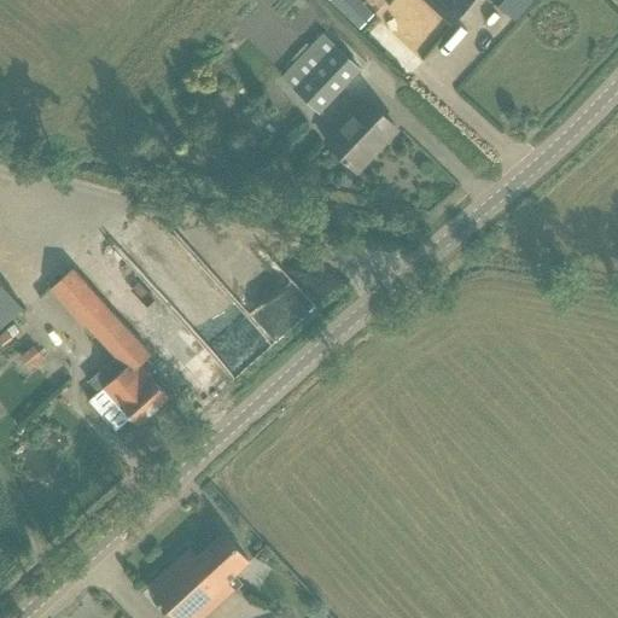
[(327,0),(359,30),(369,19),(349,0),(327,0)]
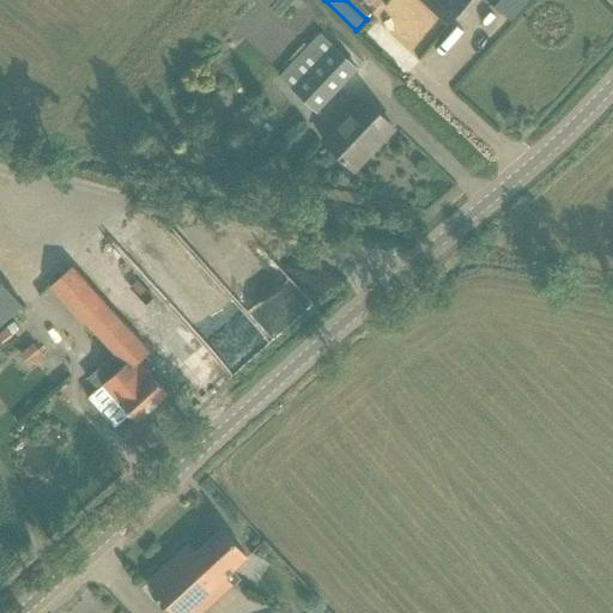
[(423,0),(447,22),(467,0),(423,0)]
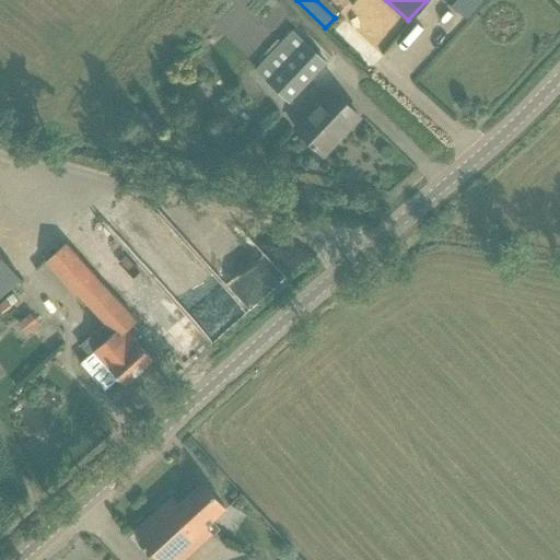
[(446,0),(465,16),(480,1),(479,0),(446,0)]
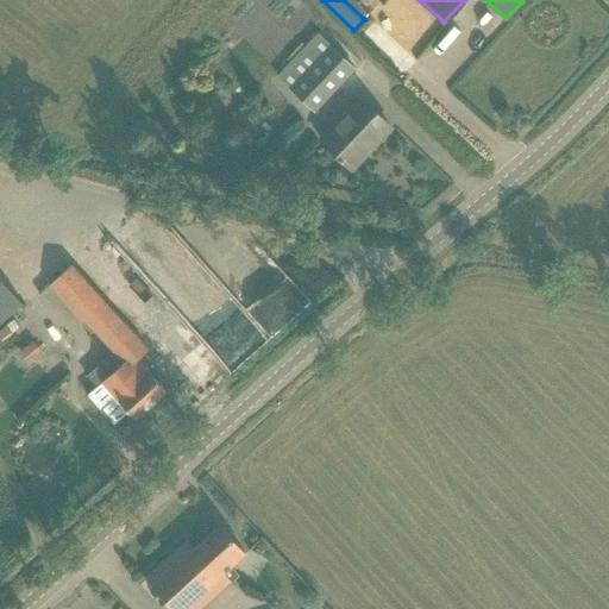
[(375,24),(360,37),(374,50),(387,36),(375,24)]
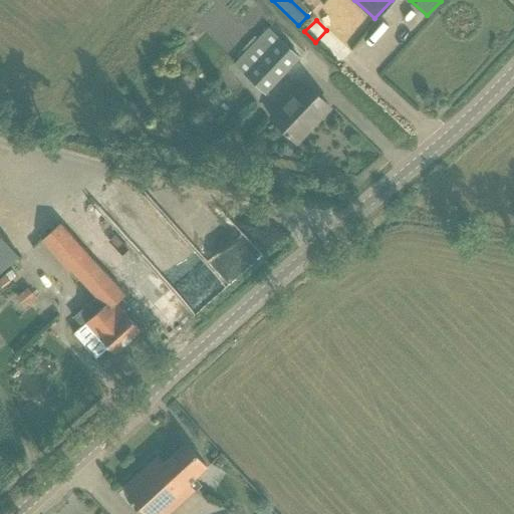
[(301,58),(268,28),(233,65),(265,96),(301,58)]
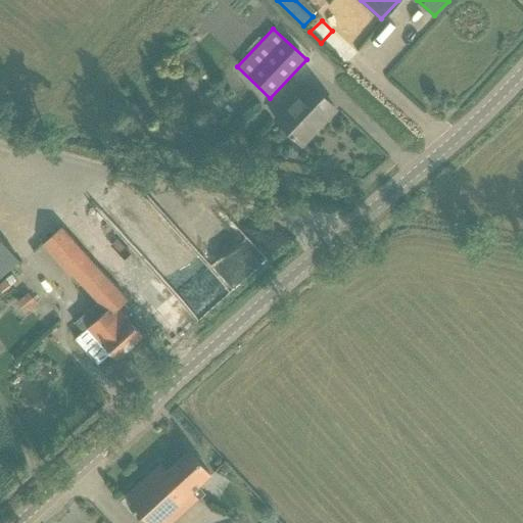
[(293,140),(294,139),(301,146),(302,145),(300,143),(318,126),(320,127),(335,110),(308,85),(275,120),(292,136),(291,138),(293,140)]
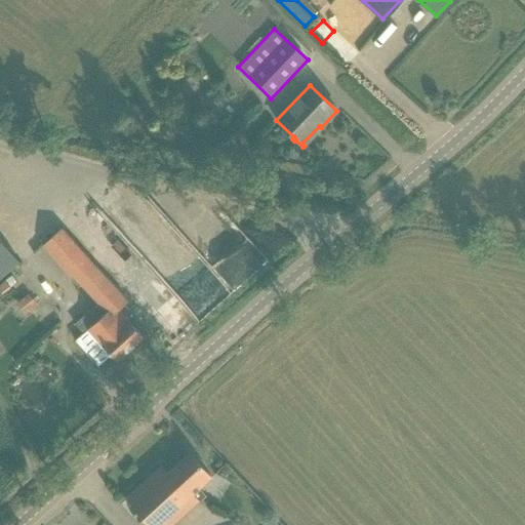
[(76,324),(84,333),(75,340),(97,367),(111,356),(116,362),(143,337),(119,310),(126,303),(91,264),(62,228),(42,245),(70,278),(72,276),(96,306),(76,324)]
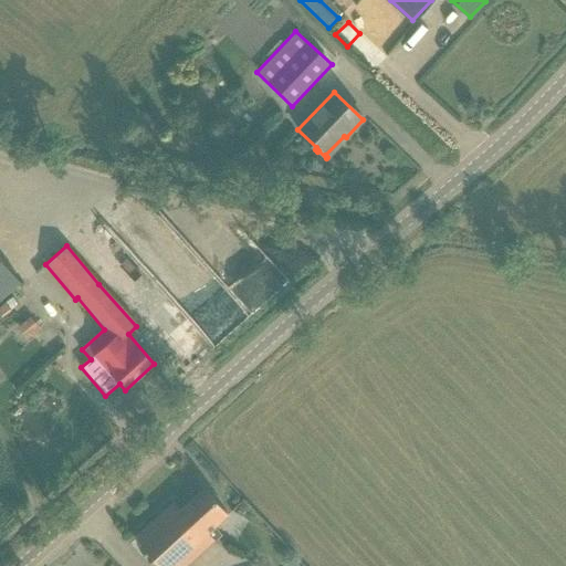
[(0,300),(20,283),(0,259),(0,300)]
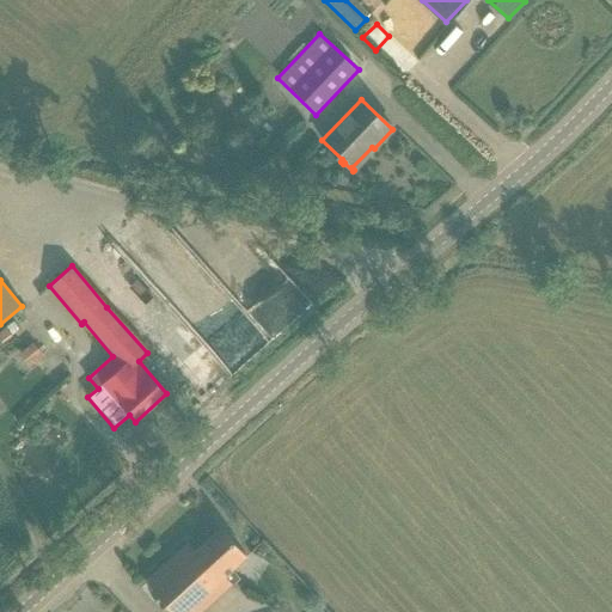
[(274,324),(243,352),(254,362),(283,335),(274,324)]
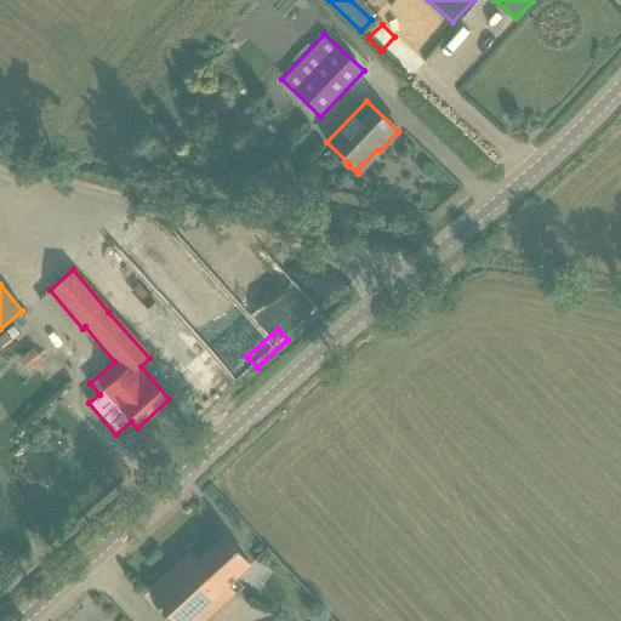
[(45,359),(57,374),(74,358),(62,345),(45,359)]
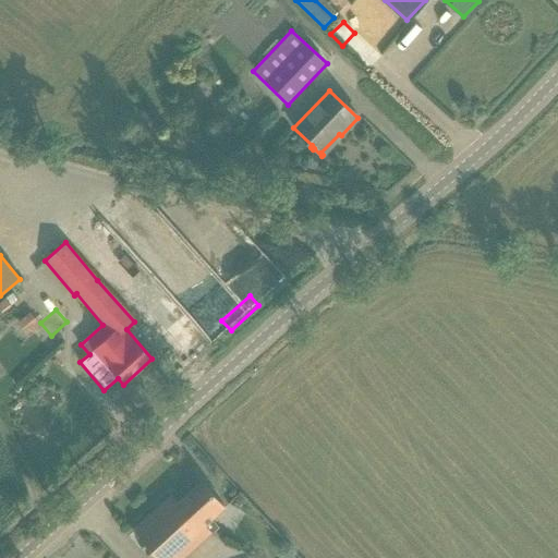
[(29,312),(19,322),(27,332),(38,322),(29,312)]
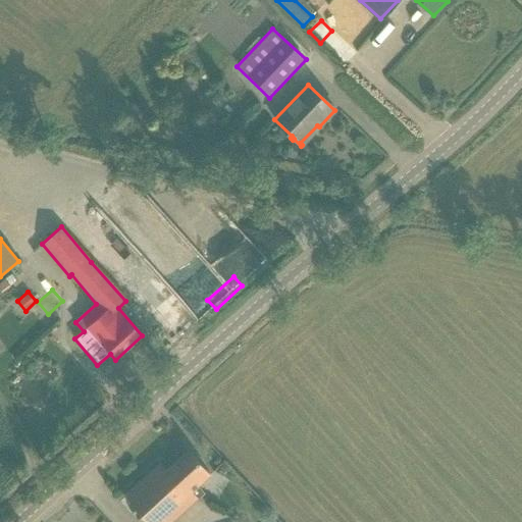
[(210,476),(202,466),(188,451),(165,471),(159,464),(124,496),(138,511),(148,521),(171,521),(202,494),(197,488),(210,476)]
